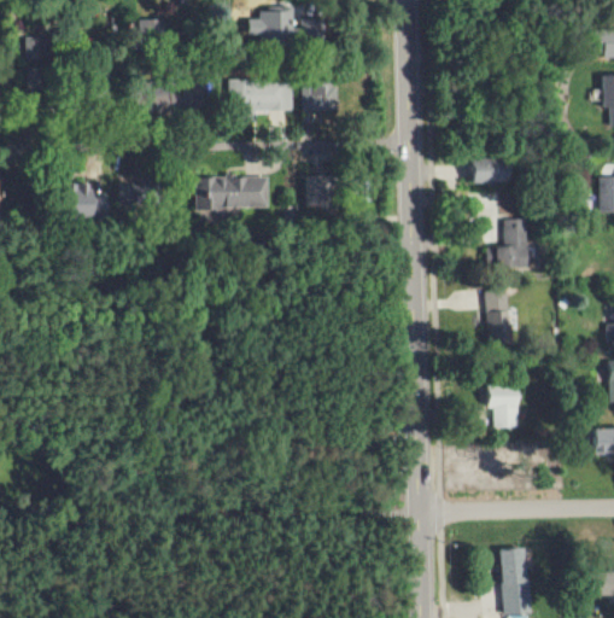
[(250,18),(249,40),(292,40),(293,11),(259,11),(259,18),(250,18)]
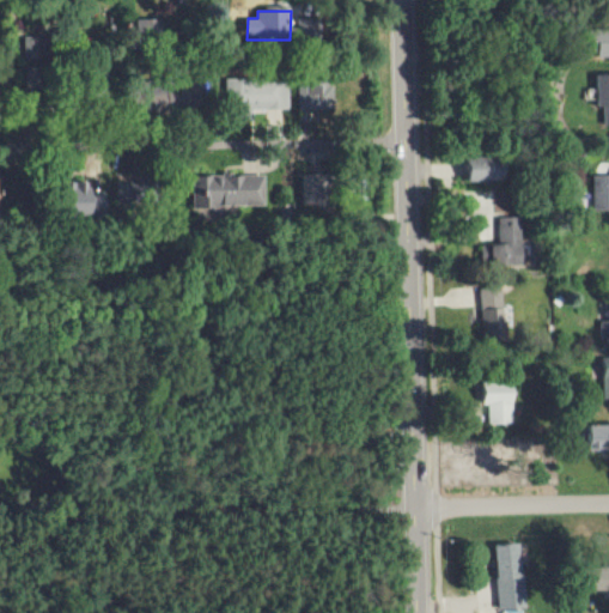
[(138,19),(138,37),(162,37),(162,19),(138,19)]
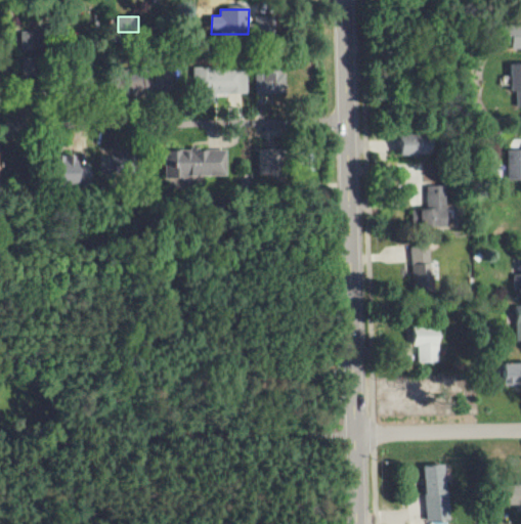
[(514,49),(520,49),(520,25),(509,25),(508,36),(514,36),(514,49)]
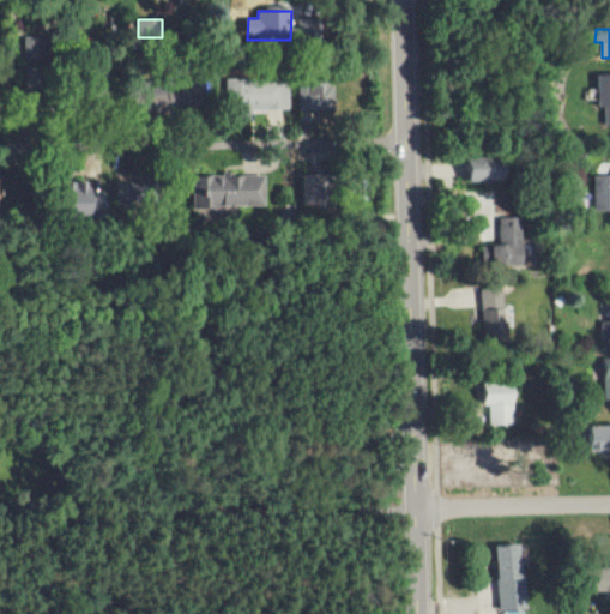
[(227,80),(227,112),(290,109),(289,79),(227,80)]
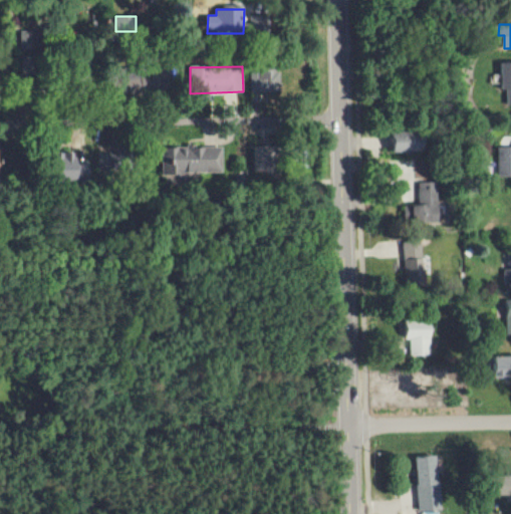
[(250,91),(280,92),(281,70),(251,70),(250,91)]
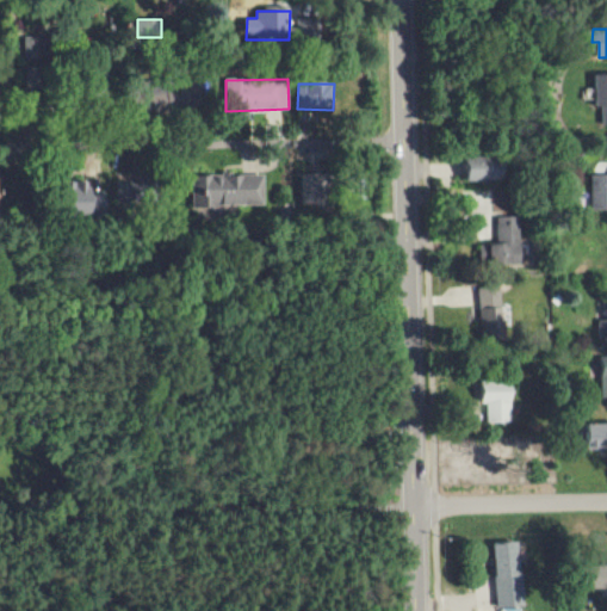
[(468,180),(506,180),(506,158),(469,158),(468,180)]
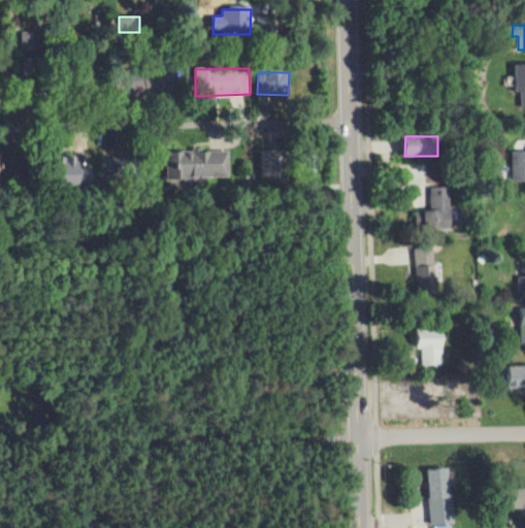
[(167,177),(230,178),(230,152),(167,151),(167,177)]
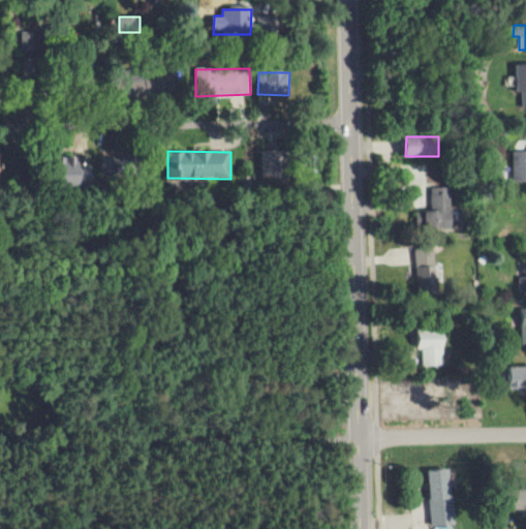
[(514,182),(525,181),(525,151),(514,152),(514,182)]
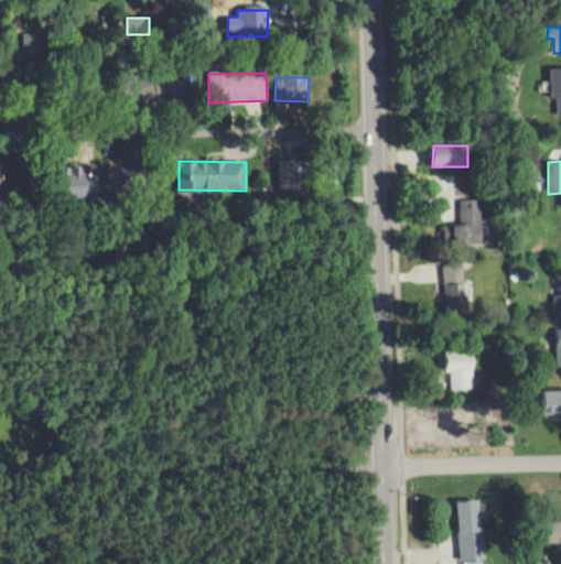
[(303,188),(302,162),(280,162),(280,190),(303,188)]
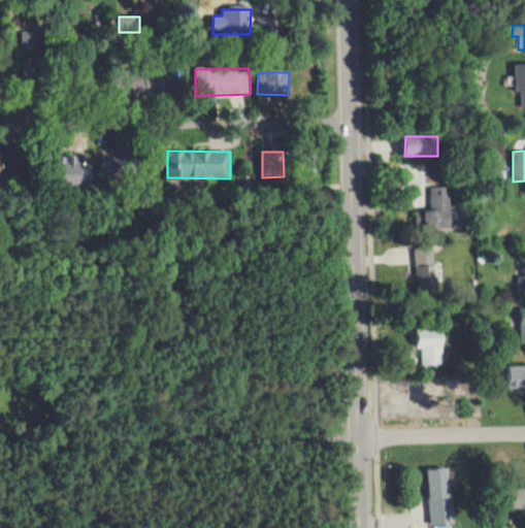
[(90,165),(76,164),(76,157),(58,157),(57,184),(90,185),(90,165)]
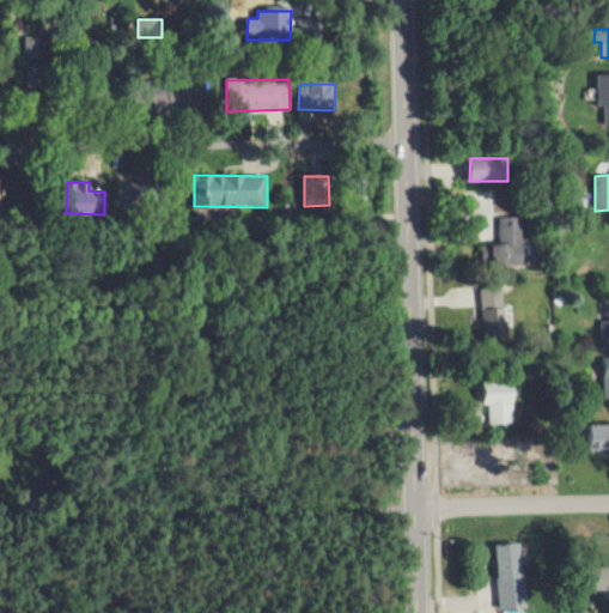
[(483,244),(485,265),(524,263),(523,217),(500,218),(501,244),(483,244)]
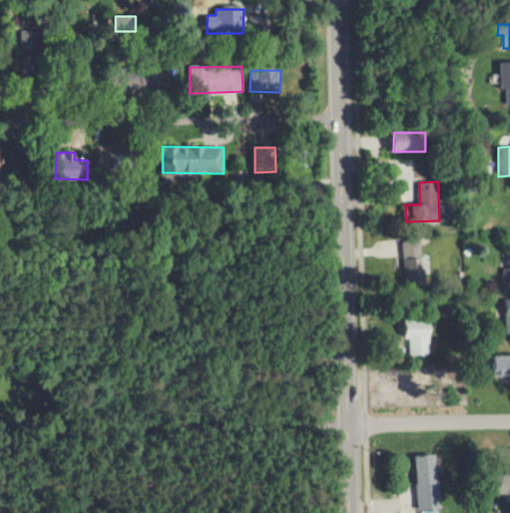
[(424,284),(423,240),(404,240),(405,284),(424,284)]
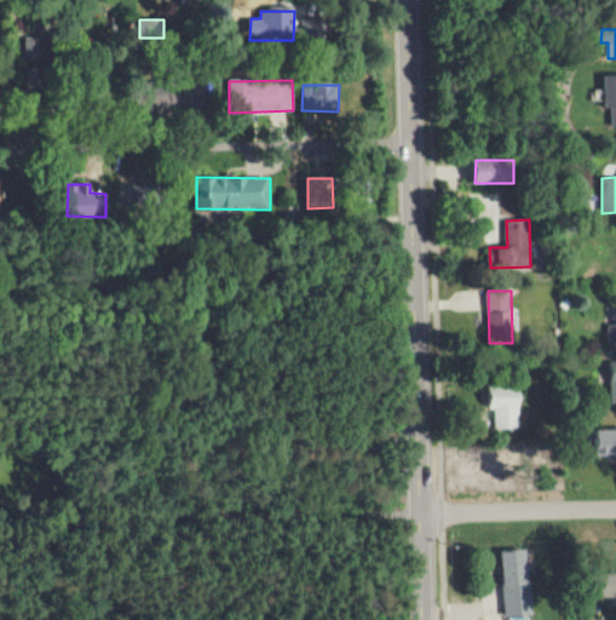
[(496,429),(522,429),(520,389),(489,389),(490,411),(496,411),(496,429)]
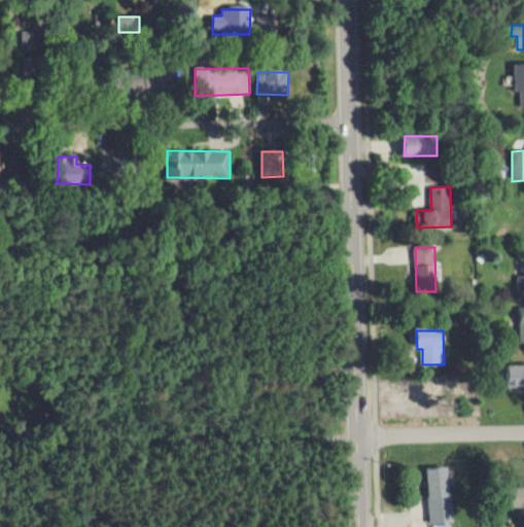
[(523,365),(509,366),(510,387),(523,386),(523,365)]
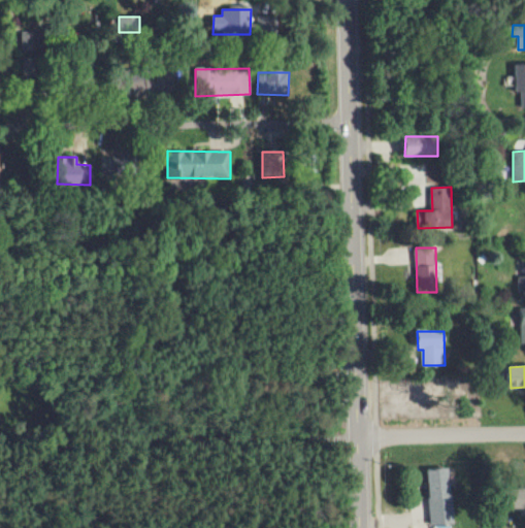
[(431,526),(454,525),(452,468),(429,469),(431,526)]
